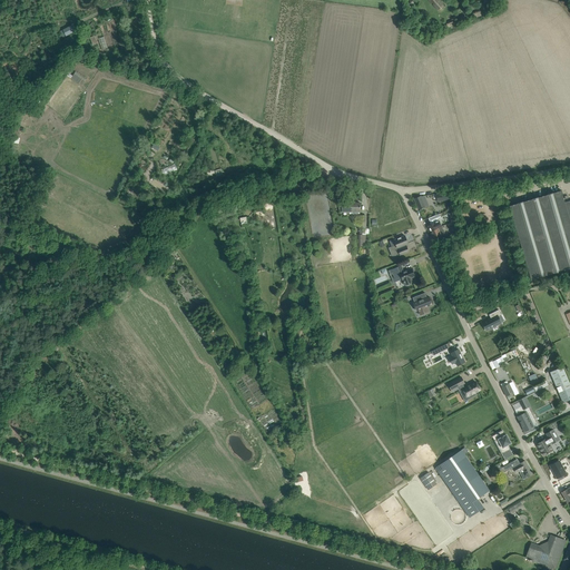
[(444,5),(439,0),(428,0),(438,10),(444,5)]
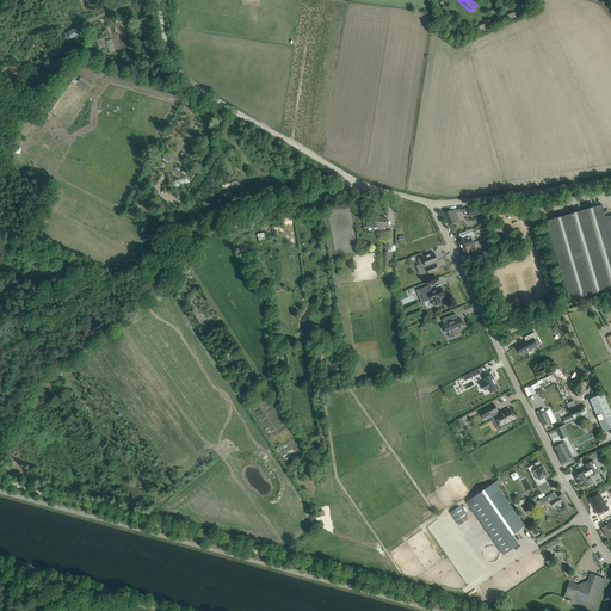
[(78,26),(73,30),(67,32),(71,38),(81,34),(78,26)]
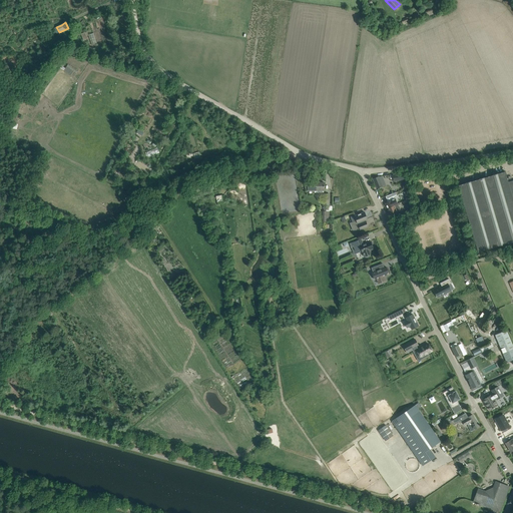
[(466,183),(458,185),(478,251),(485,249),(485,250),(490,248),(499,245),(499,246),(504,244),(512,241),(512,242),(512,241),(512,181),(508,183),(505,171),(498,174),(498,173),(493,175),(484,178),(484,177),(479,179),(471,181),(466,182),(466,183)]
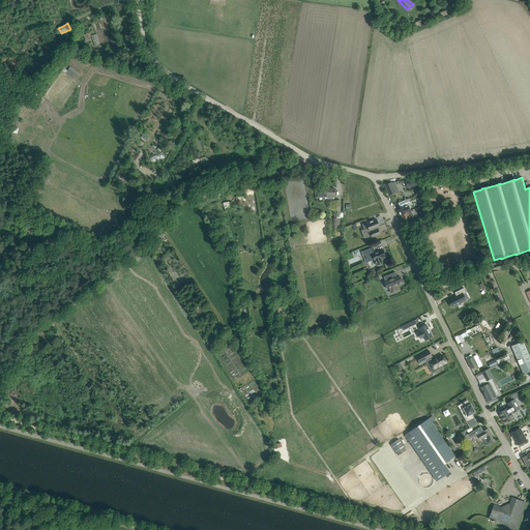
[(398,190),(394,182),(391,183),(391,182),(385,185),(389,195),(395,192),(398,190)]
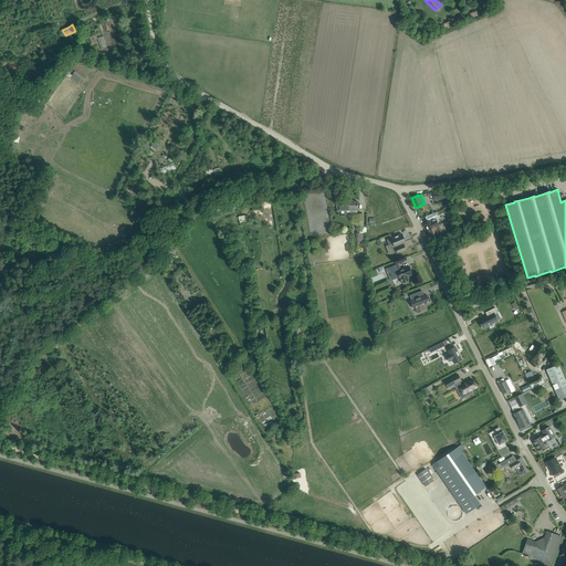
[(358,210),(358,201),(349,201),(349,200),(339,200),(339,210),(358,210)]
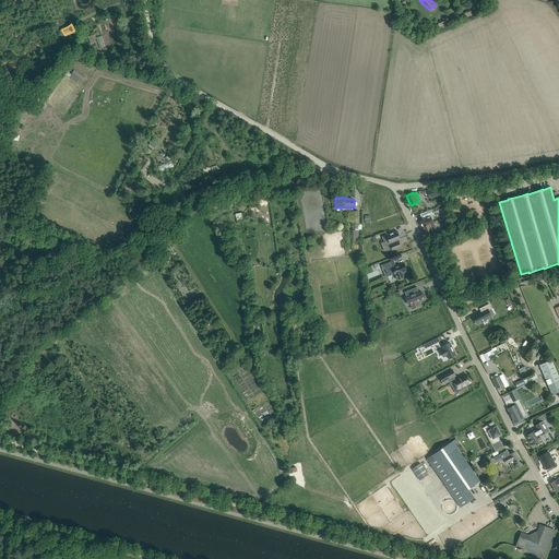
[(437,216),(447,213),(444,207),(436,211),(437,216)]
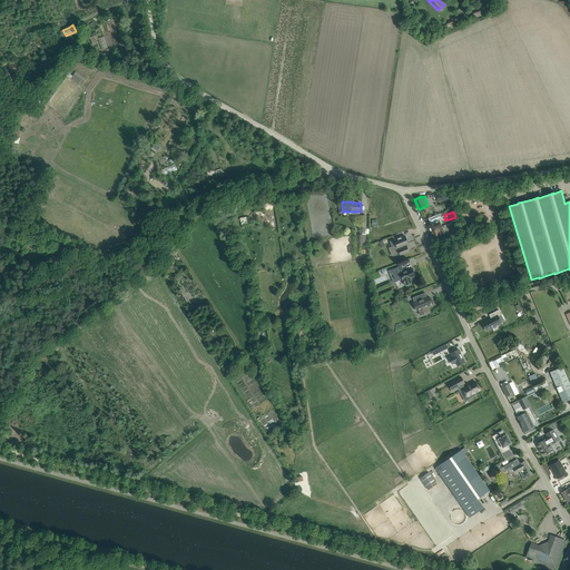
[(439,220),(436,215),(429,218),(431,224),(428,226),(431,232),(442,227),(442,226),(439,220)]
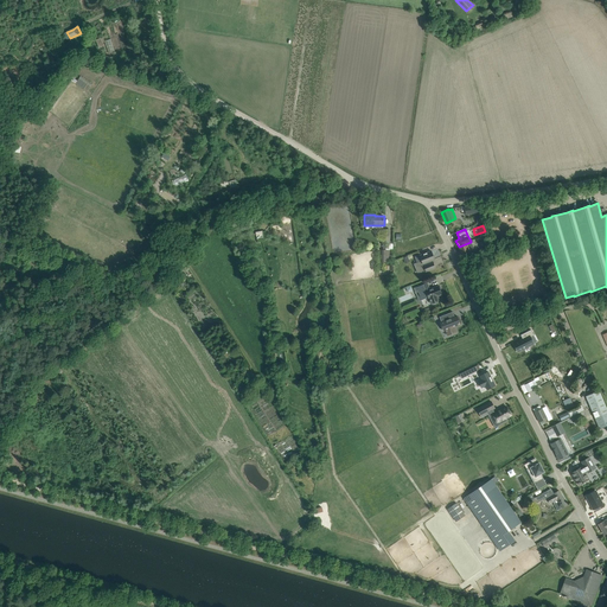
[(479,242),(481,249),(489,247),(486,240),(479,242)]
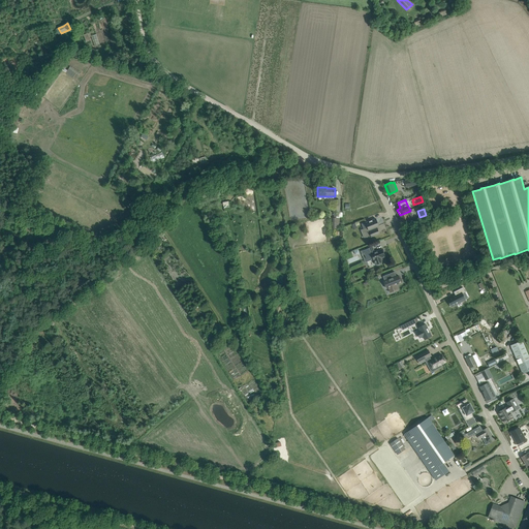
[(410,210),(410,211),(400,215),(403,221),(408,218),(409,219),(413,217),(410,210)]
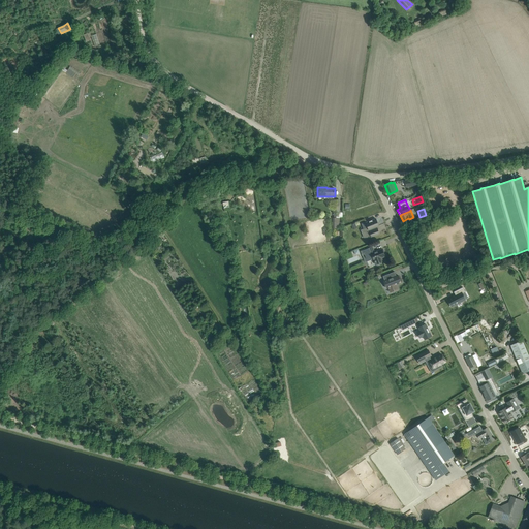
[(378,226),(376,219),(366,223),(368,227),(364,228),(365,231),(377,227),(378,226)]
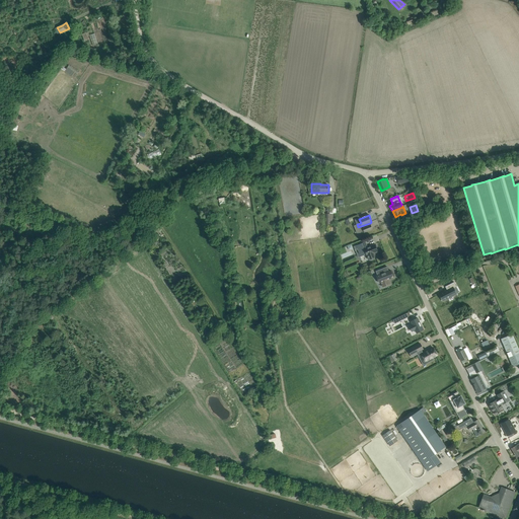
[(372,229),(370,223),(358,227),(357,224),(354,226),(357,233),(364,232),(372,229)]
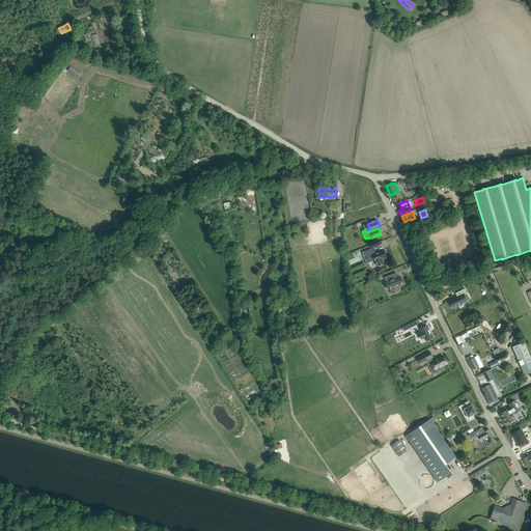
[(376,253),(373,248),(365,251),(368,259),(373,257),(376,266),(379,266),(379,267),(383,264),(383,263),(385,262),(383,259),(387,257),(386,256),(387,255),(385,251),(384,250),(376,253)]
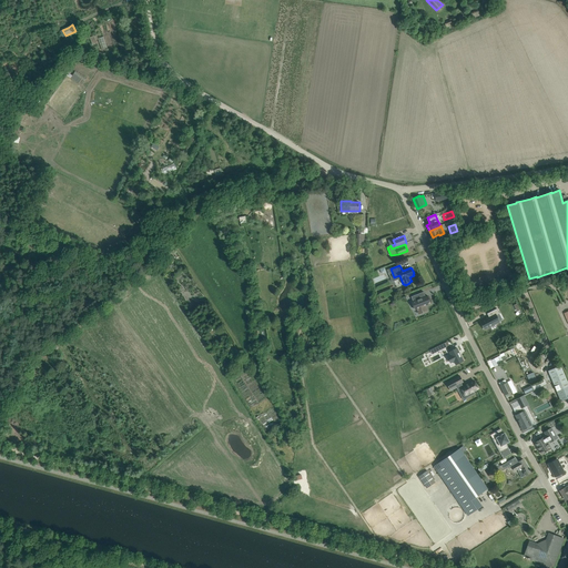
[(430,303),(427,296),(426,297),(424,292),(411,296),(413,302),(412,302),(415,310),(417,308),(419,314),(426,311),(424,306),(430,303)]
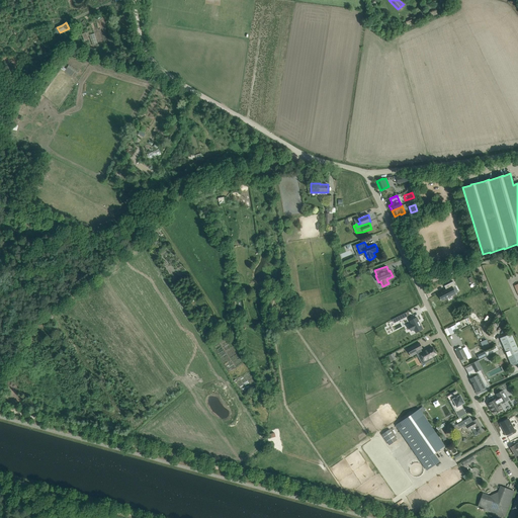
[(443,290),(438,293),(439,295),(442,300),(447,297),(455,293),(452,288),(453,287),(455,286),(454,283),(453,281),(444,286),(446,289),(443,290)]
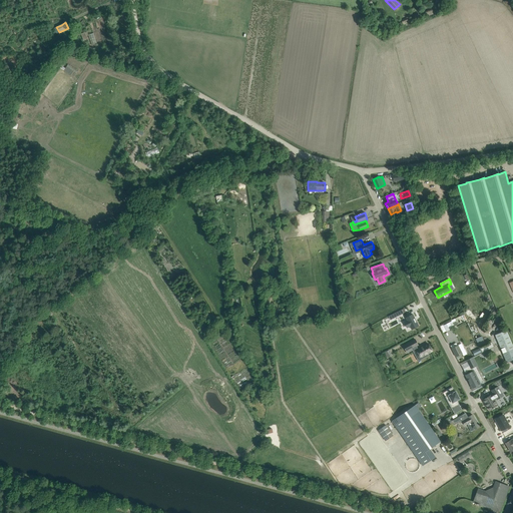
[(402,310),(393,315),(395,318),(404,314),(404,313),(402,310)]
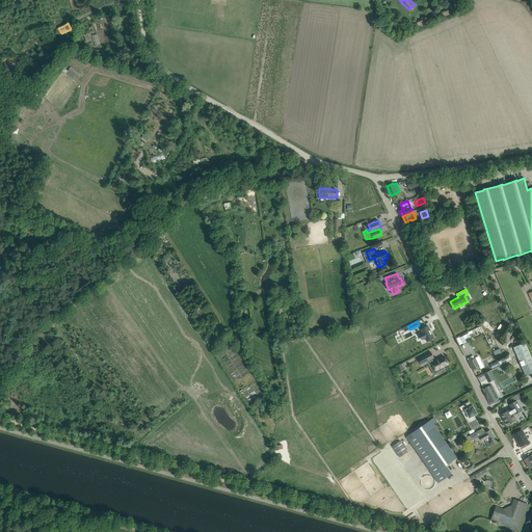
[(423,333),(419,335),(422,340),(425,338),(427,342),(434,338),(428,326),(421,329),(423,333)]
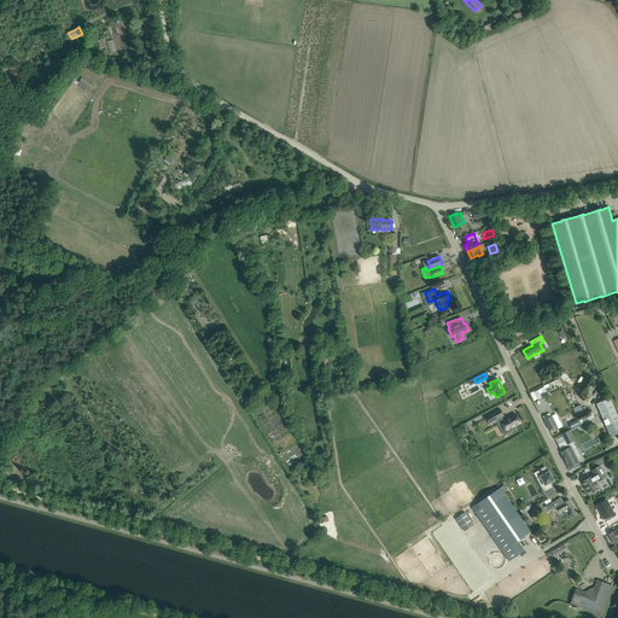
[(543,388),(541,389),(543,394),(547,392),(546,390),(549,388),(553,385),(552,383),(548,384),(543,386),(543,388)]
